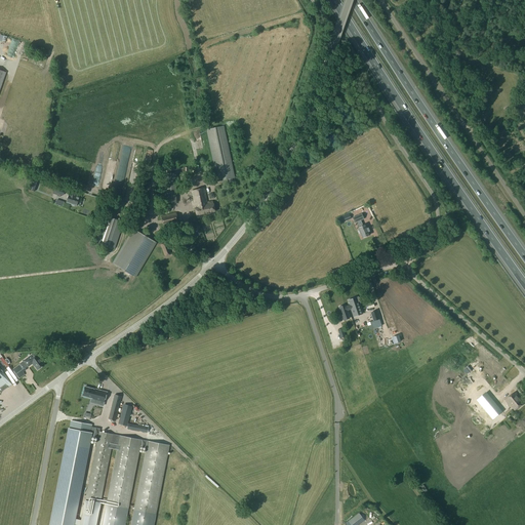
[(224,127),(206,130),(217,182),(234,178),(224,127)]
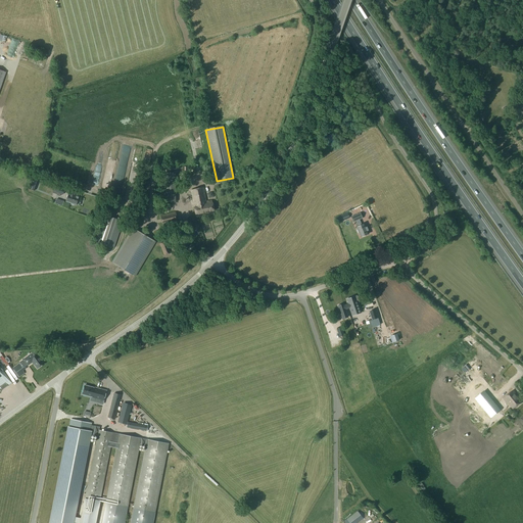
[(208,173),(202,174),(203,182),(209,180),(209,179),(212,178),(211,175),(208,176),(208,173)]
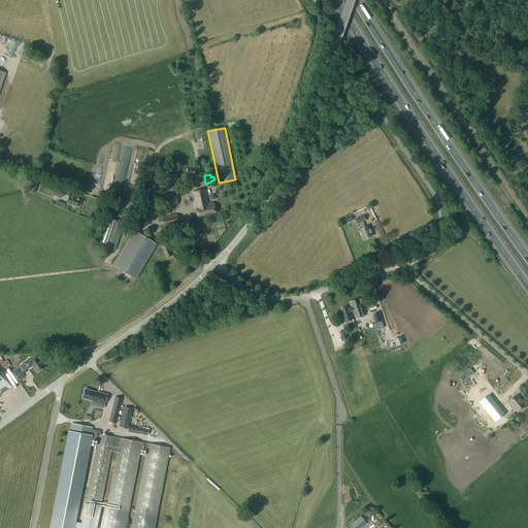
[(63,197),(65,191),(55,188),(53,195),(58,197),(59,195),(63,197)]
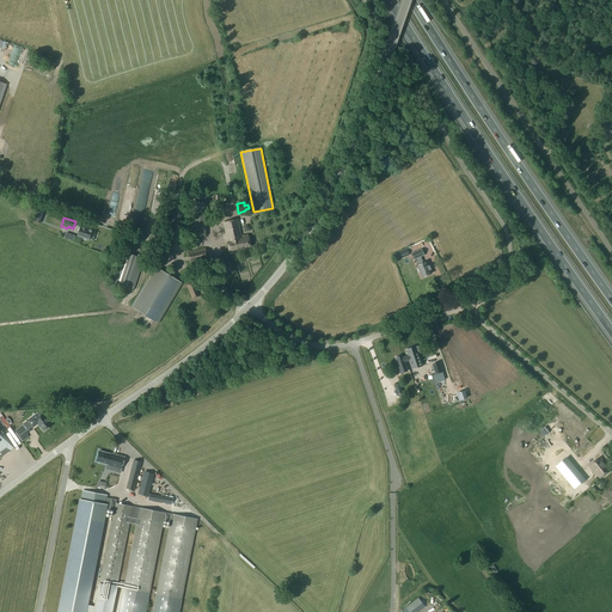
[(248,236),(242,237),(238,220),(224,224),(227,242),(230,252),(250,248),(248,236)]
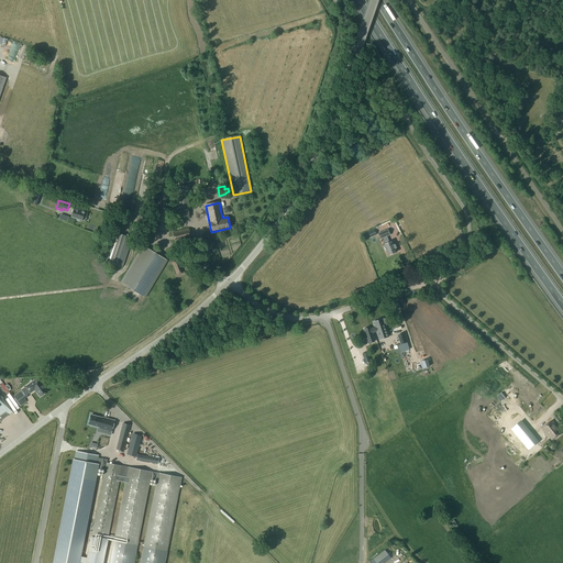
[(74,209),(70,218),(81,221),(85,212),(81,211),(83,208),(75,206),(74,209)]
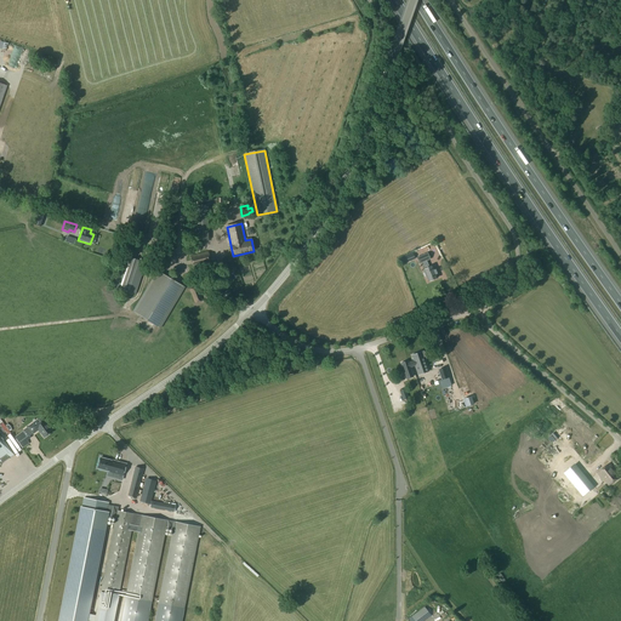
[(127,244),(113,286),(136,294),(146,263),(135,260),(140,248),(127,244)]
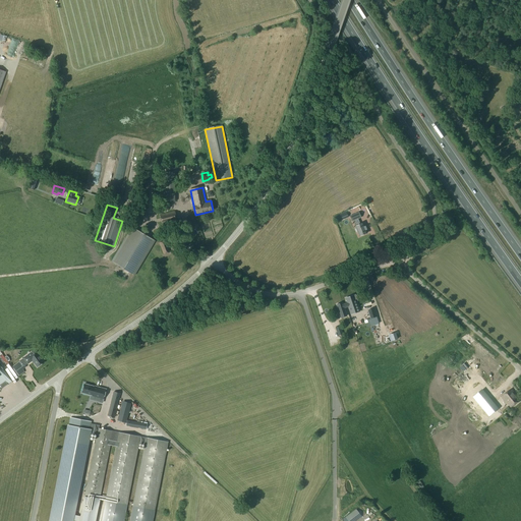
[(174,211),(159,215),(163,225),(177,222),(174,211)]
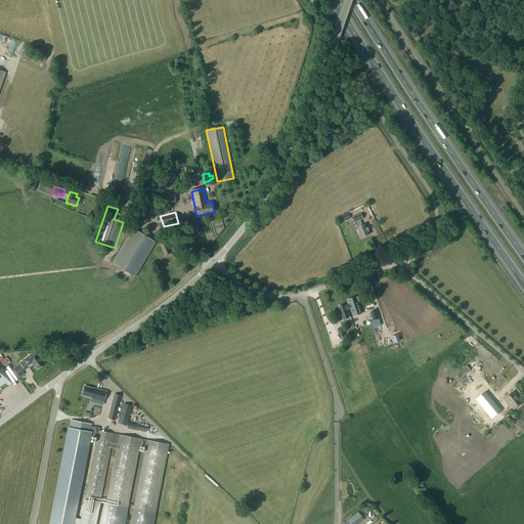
[(348,214),(337,219),(339,224),(350,219),(348,214)]
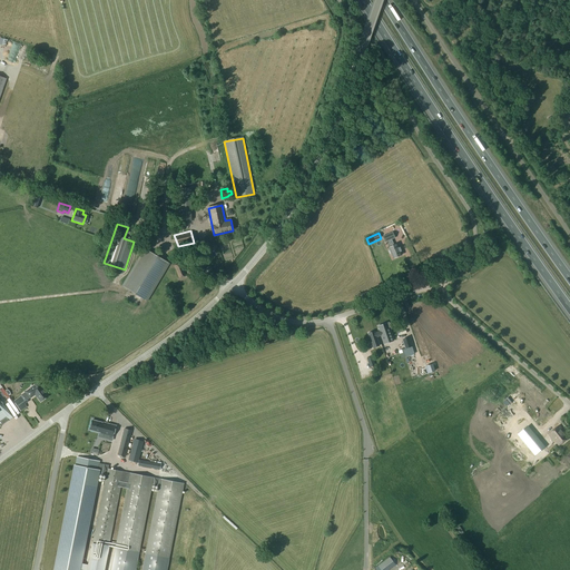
[(393,233),(383,236),(385,243),(389,242),(391,246),(387,247),(389,249),(389,251),(391,255),(391,254),(393,259),(402,255),(400,252),(401,252),(402,251),(400,247),(399,247),(396,244),(393,245),(391,239),(395,238),(393,233)]
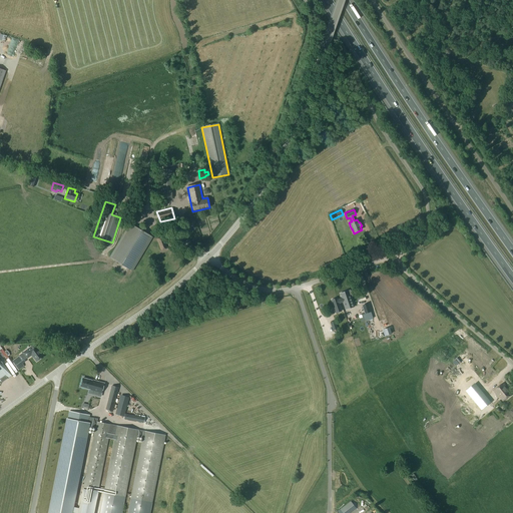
[(129,223),(109,258),(132,271),(152,237),(129,223)]
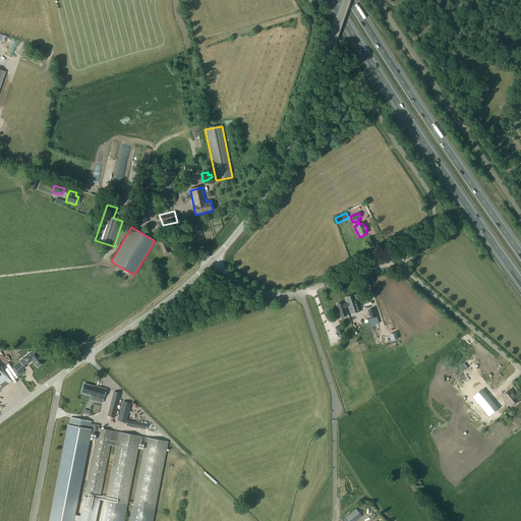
[(165,240),(159,243),(164,254),(170,252),(165,240)]
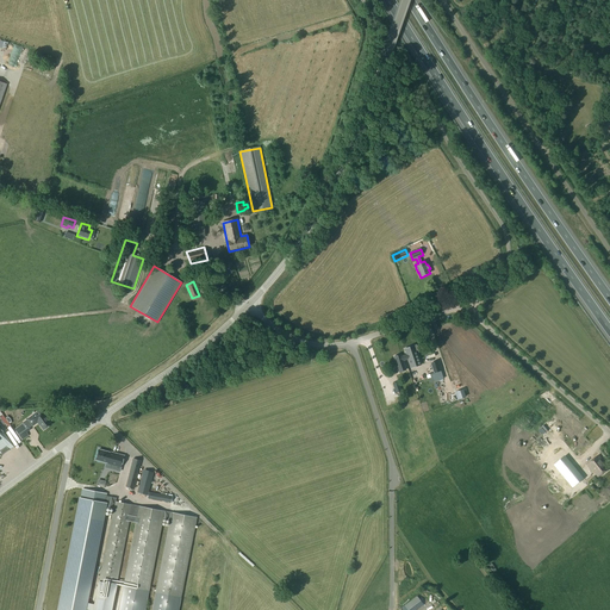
[(421,365),(417,353),(418,353),(416,346),(415,346),(404,349),(405,355),(400,356),(400,354),(393,356),(399,373),(399,372),(408,396),(414,393),(405,371),(403,361),(408,360),(411,368),(421,365)]
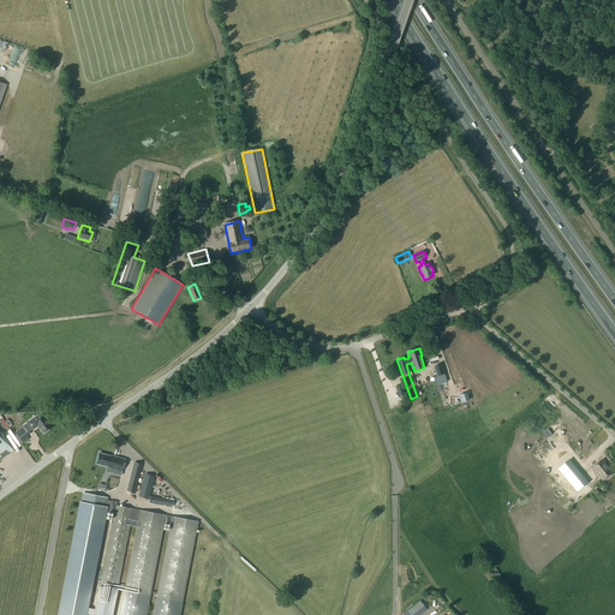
[(453,381),(457,378),(449,357),(445,358),(453,381)]
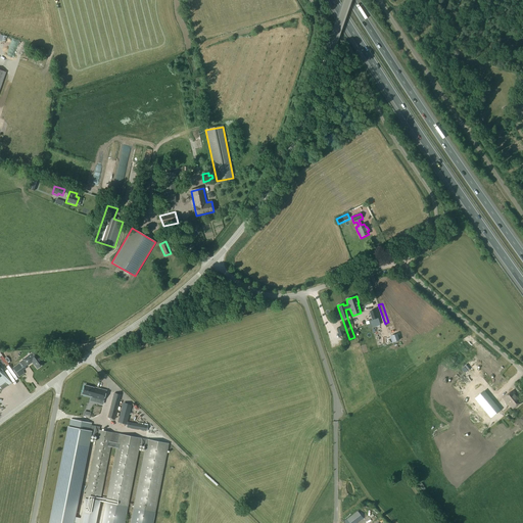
[(376,316),(373,308),(367,311),(370,318),(376,316)]
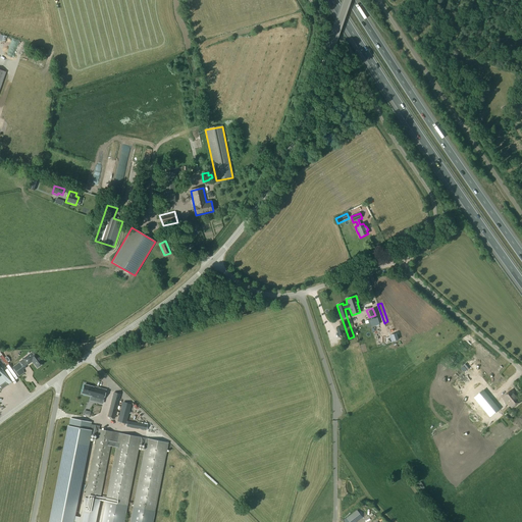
[(379,352),(371,324),(358,328),(366,356),(379,352)]
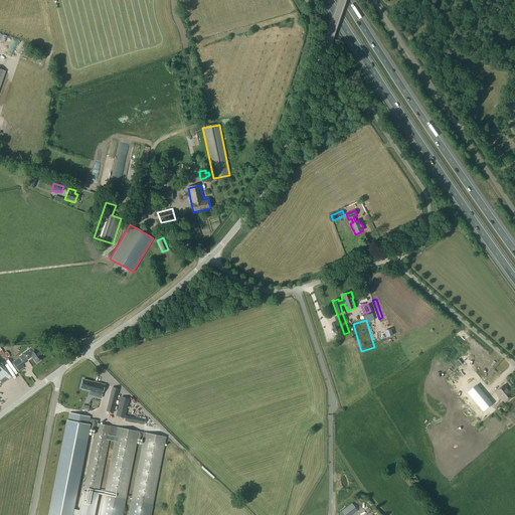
[(23,355),(13,363),(19,372),(24,368),(22,366),(25,364),(24,362),(27,360),(32,357),(36,364),(43,359),(34,347),(28,352),(28,351),(23,355)]
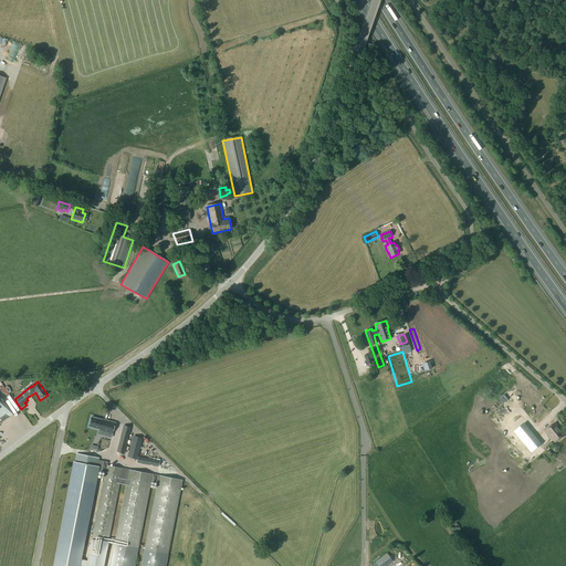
[(524,381),(520,386),(525,390),(528,386),(524,381)]
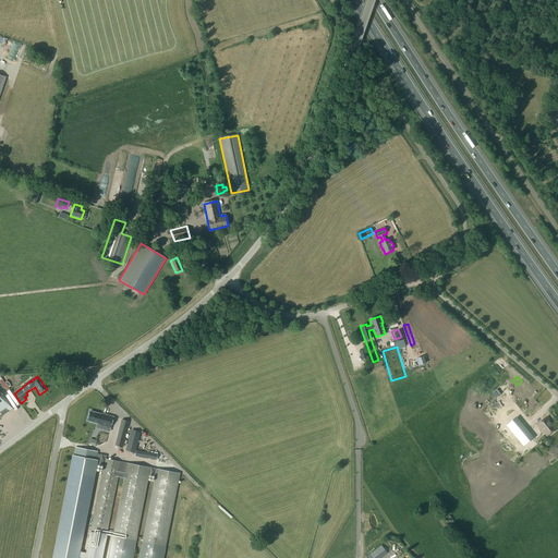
[(524,389),(529,393),(533,389),(529,385),(524,389)]
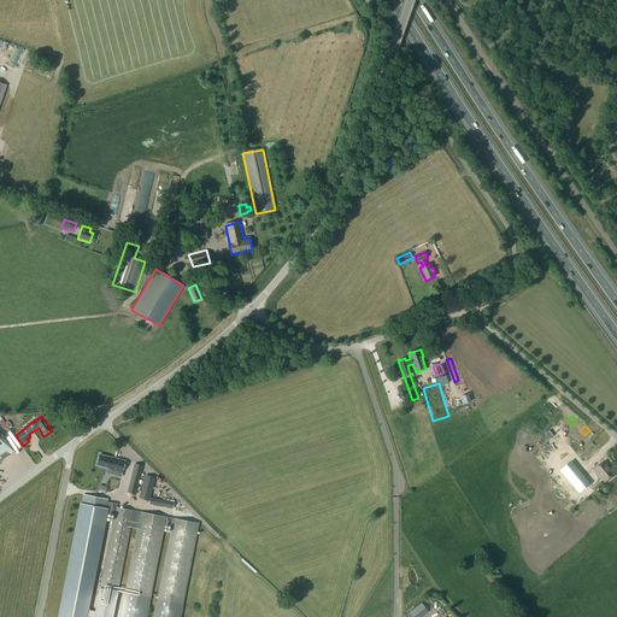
[(0,462),(15,452),(0,432),(0,462)]
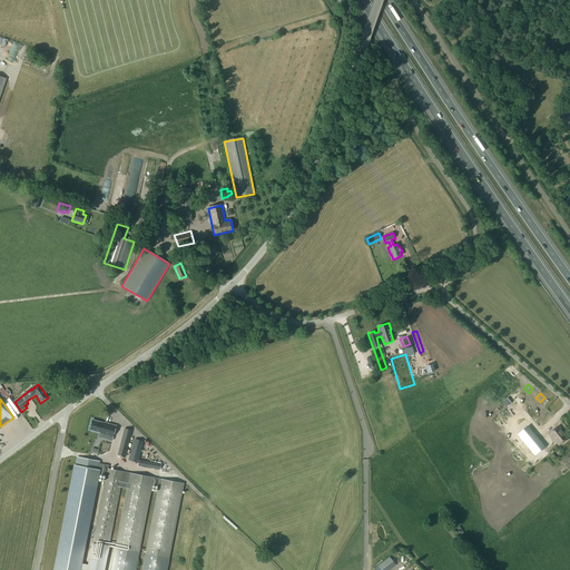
[(539,426),(549,418),(532,400),(522,409),(539,426)]
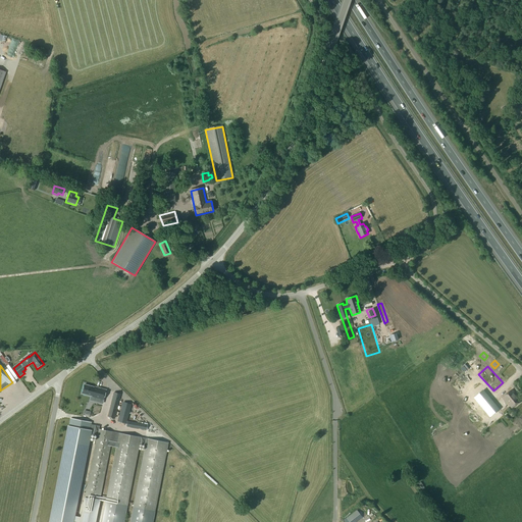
[(85,385),(82,394),(91,397),(103,401),(106,390),(94,387),(85,385)]
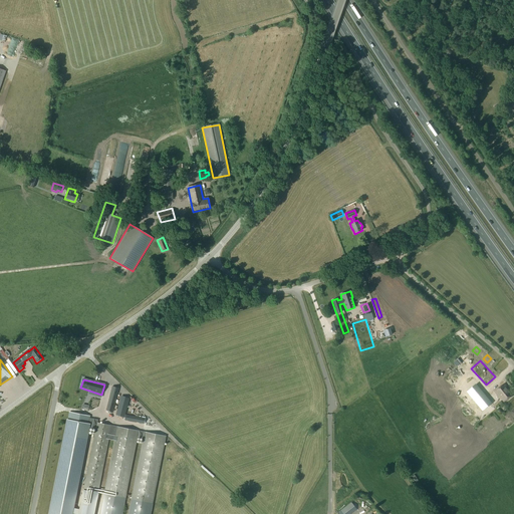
[(479,412),(490,404),(473,379),(462,388),(479,412)]
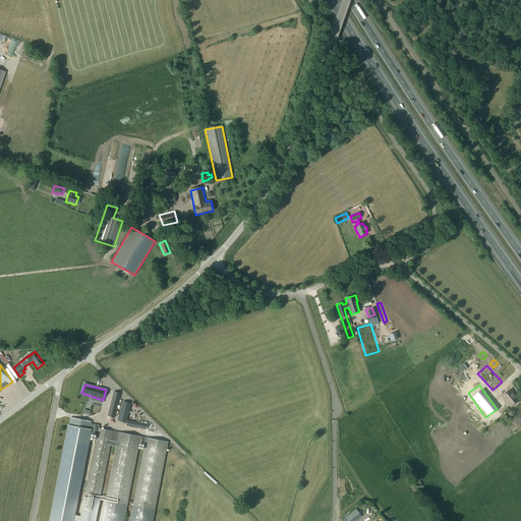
[(511,389),(502,397),(511,408),(520,400),(511,389)]
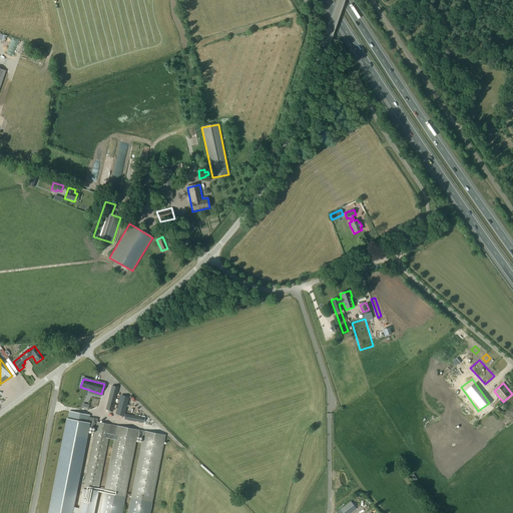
[(112,386),(106,410),(112,412),(118,388),(112,386)]
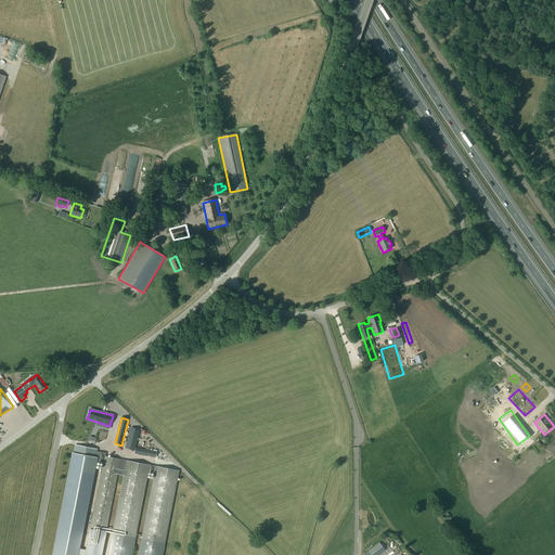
[(130,429),(126,449),(134,451),(140,431),(130,429)]
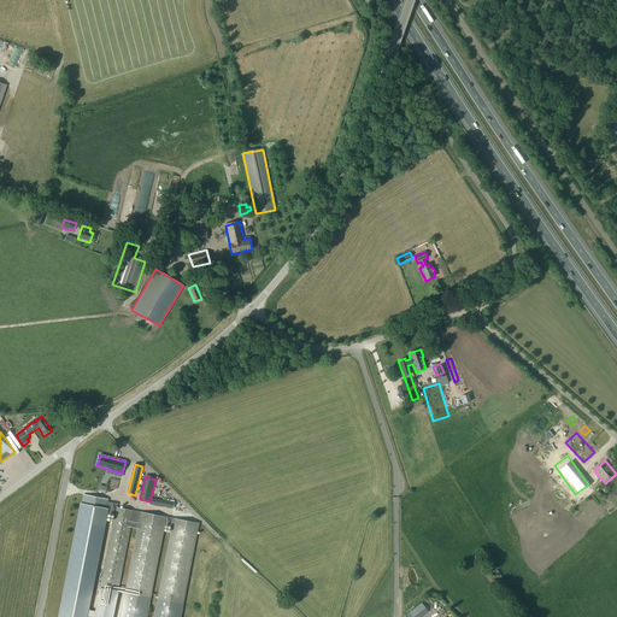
[(107,503),(109,500),(82,495),(58,616),(84,616),(107,509),(116,510),(94,616),(112,616),(131,522),(139,523),(121,616),(146,616),(165,524),(172,527),(154,616),(180,616),(199,524),(171,518),(117,507),(118,504),(107,503)]
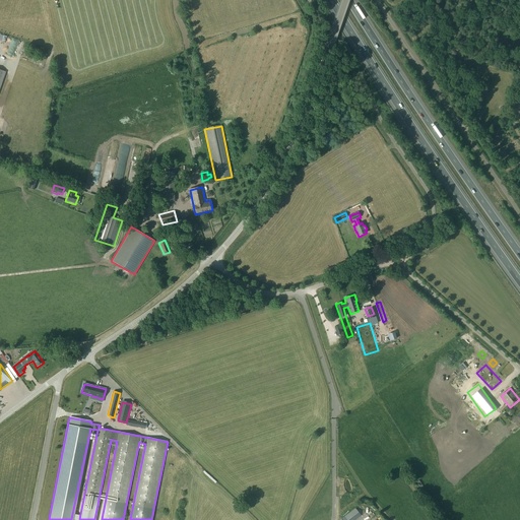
[(127,419),(126,425),(145,430),(146,425),(127,419)]
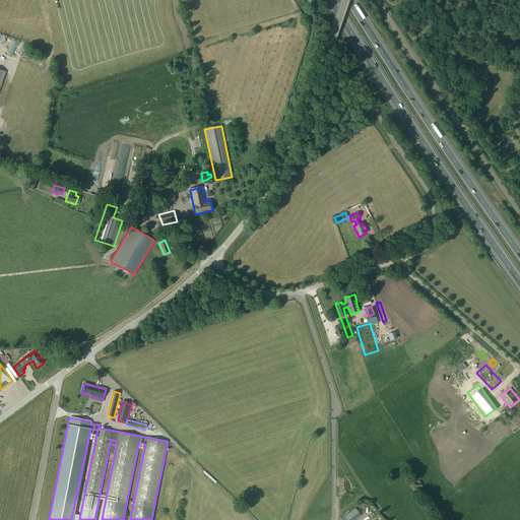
[(355,509),(342,519),(354,519),(361,516),(355,509)]
